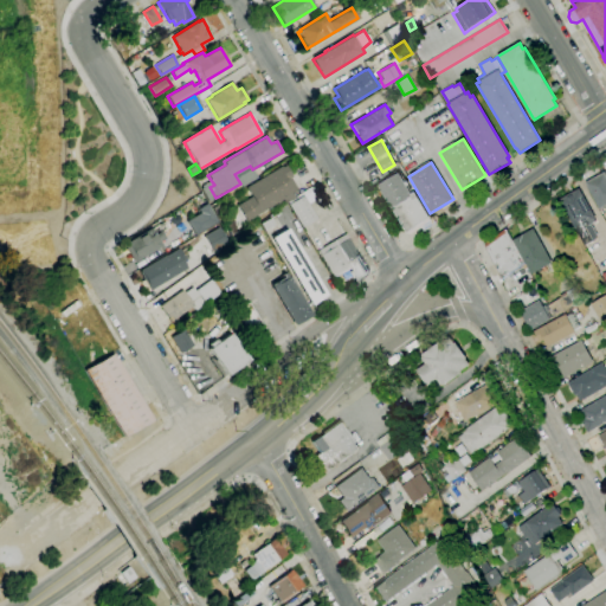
[(246,221),(237,205),(251,197),(246,187),(282,166),(283,167),(285,166),(292,176),(290,178),(298,189),(246,221)]
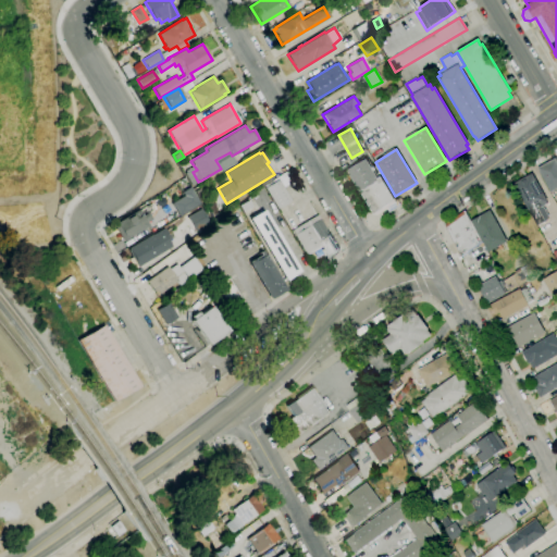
[(556,195),(554,198),(537,169),(555,158),(556,161),(556,195)]
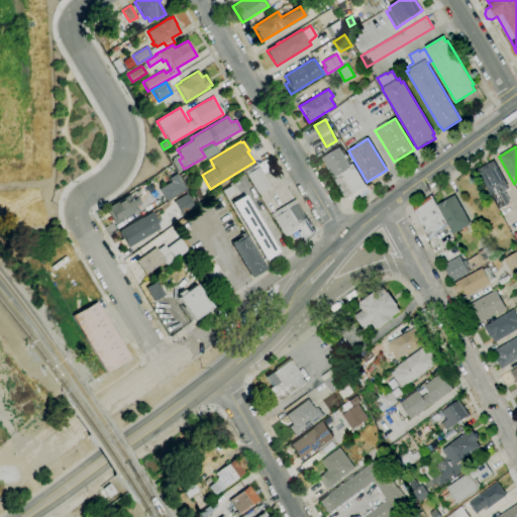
[(347,198),(334,178),(322,159),(340,147),(350,166),(353,164),(367,186),(347,198)]
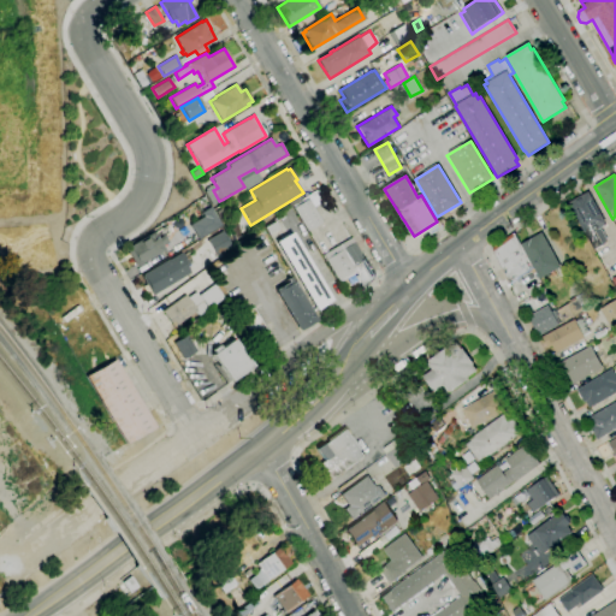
[(594,249),(585,231),(584,231),(568,203),(576,197),(573,191),(579,188),(582,195),(588,191),(605,223),(604,223),(605,225),(600,227),(608,240),(602,243),(603,246),(594,249)]
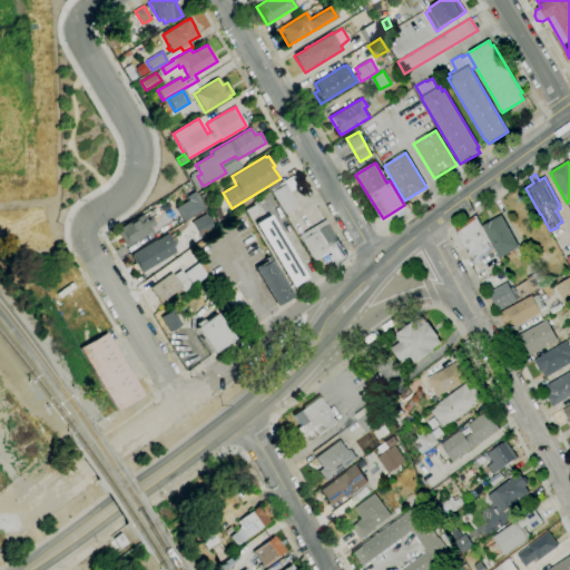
[(284,214),(271,193),(285,184),(298,206),(284,214)]
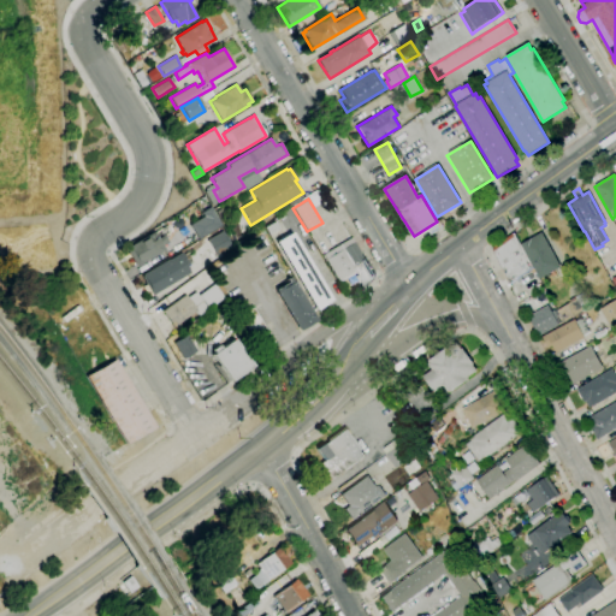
[(221,220),(217,211),(224,207),(230,215),(221,220)]
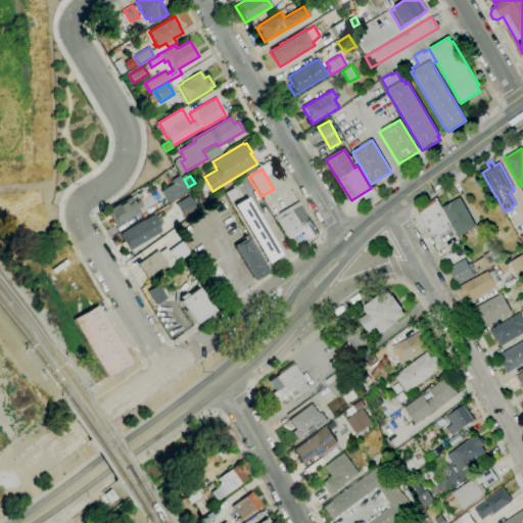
[(168,202),(187,192),(179,178),(159,188),(168,202)]
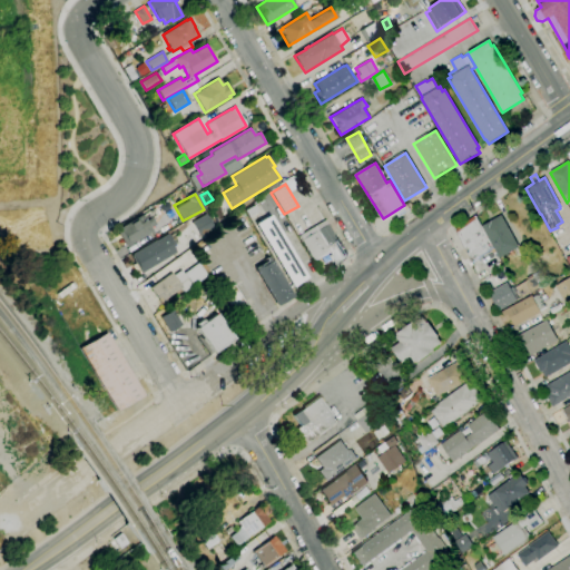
[(249,217),(245,210),(254,205),(258,212),(249,217)]
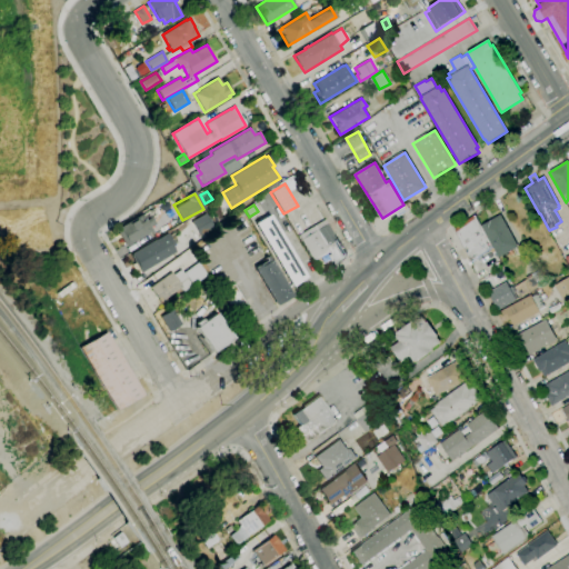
[(200,236),(192,221),(206,213),(215,227),(200,236)]
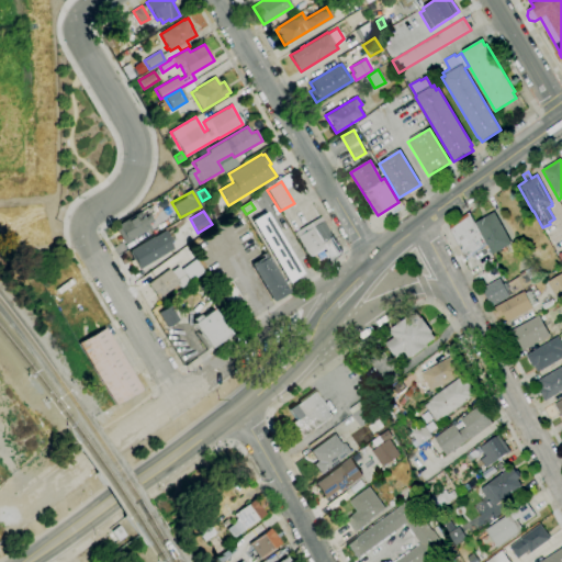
[(124,244),(114,227),(139,212),(144,217),(147,215),(147,216),(150,214),(154,221),(148,224),(150,227),(124,244)]
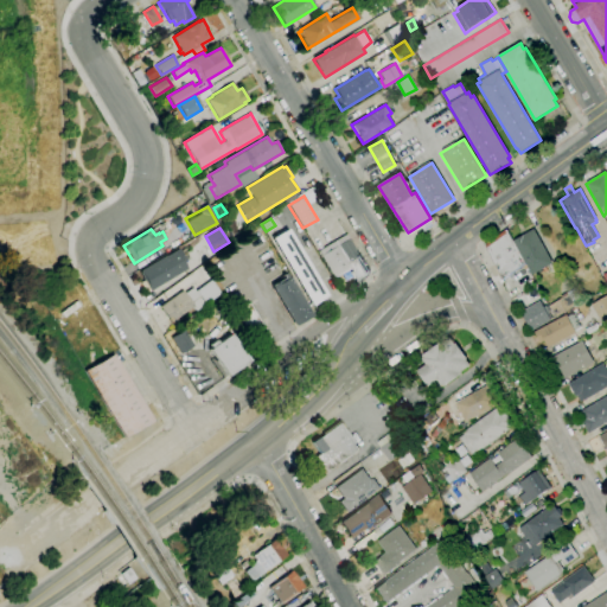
[(311,306),(272,238),(287,229),(326,295),(311,306)]
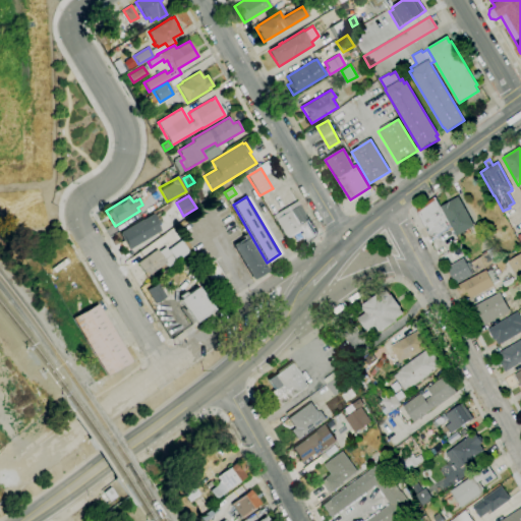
[(457,236),(441,207),(458,196),(474,226),(457,236)]
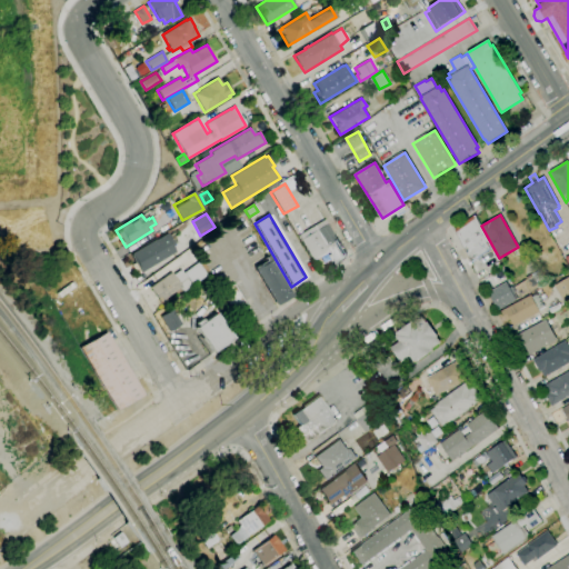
[(471,262),(455,230),(475,216),(492,247),(471,262)]
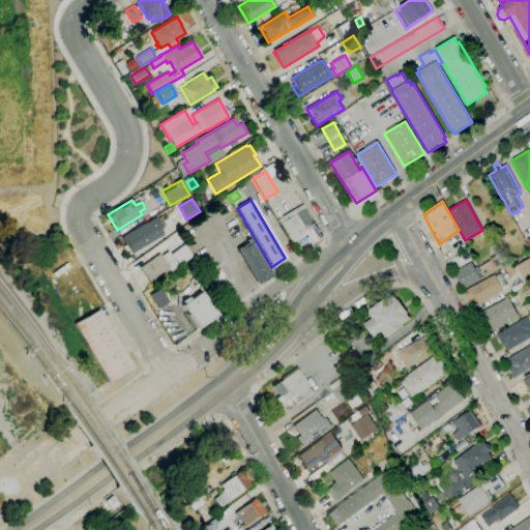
[(313,245),(311,242),(308,243),(304,237),(306,236),(305,235),(292,242),(291,241),(280,223),(281,223),(278,218),(302,204),(304,208),(322,238),(313,245)]
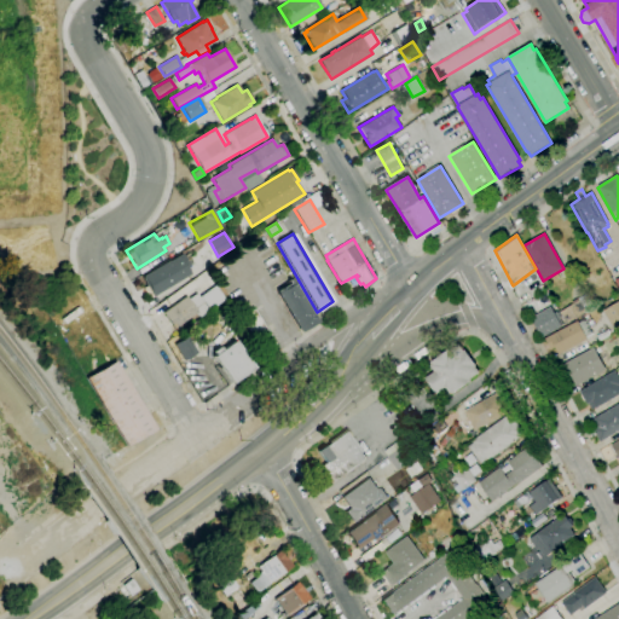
[(154,296),(146,285),(148,284),(143,276),(169,260),(171,261),(183,254),(189,264),(186,266),(191,273),(154,296)]
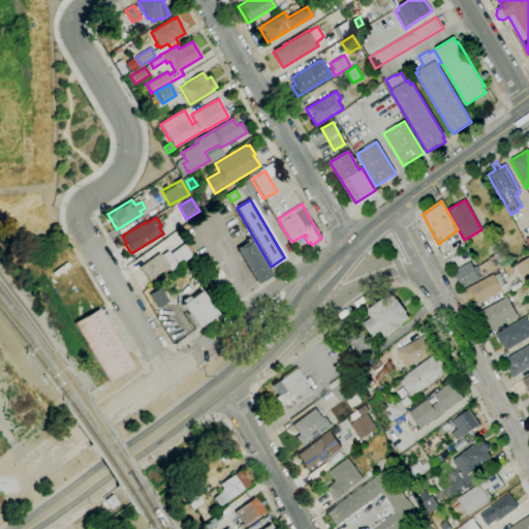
[(256,284),(237,250),(236,249),(247,242),(246,240),(249,238),(272,275),(256,284)]
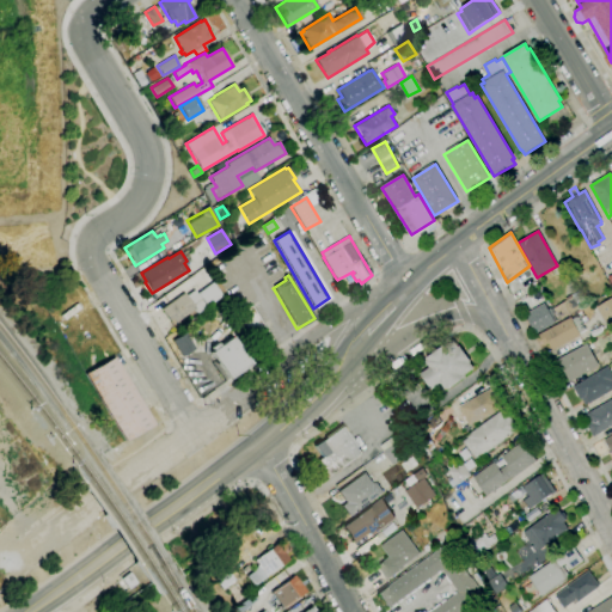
[(172,325),(160,310),(184,293),(187,295),(195,289),(197,293),(213,282),(222,295),(197,314),(194,308),(172,325)]
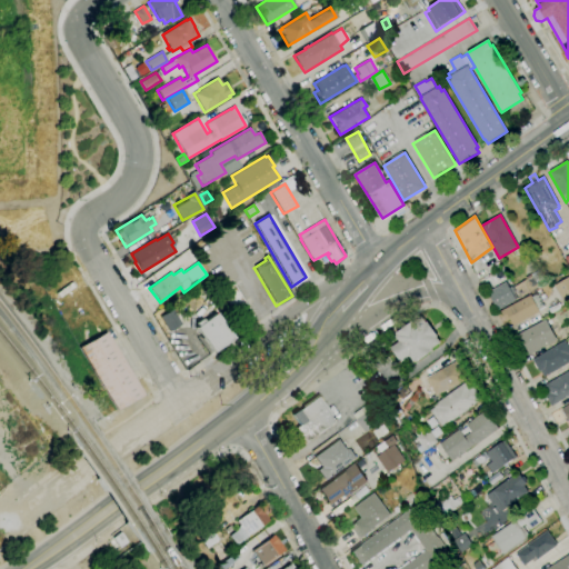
[(521,298),(515,287),(526,280),(525,278),(530,275),(531,277),(532,276),(539,287),(521,298)]
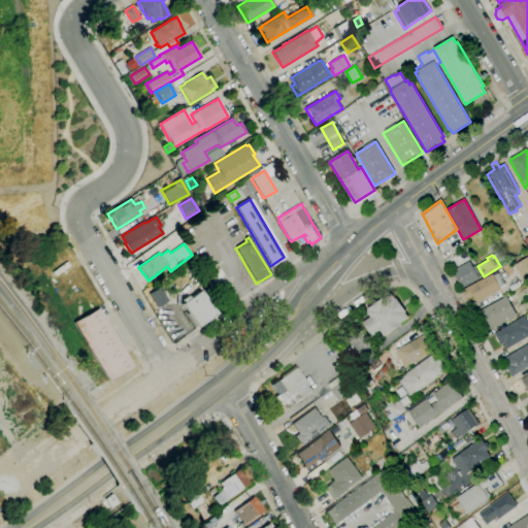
[(527,281),(525,283),(514,265),(527,256),(527,281)]
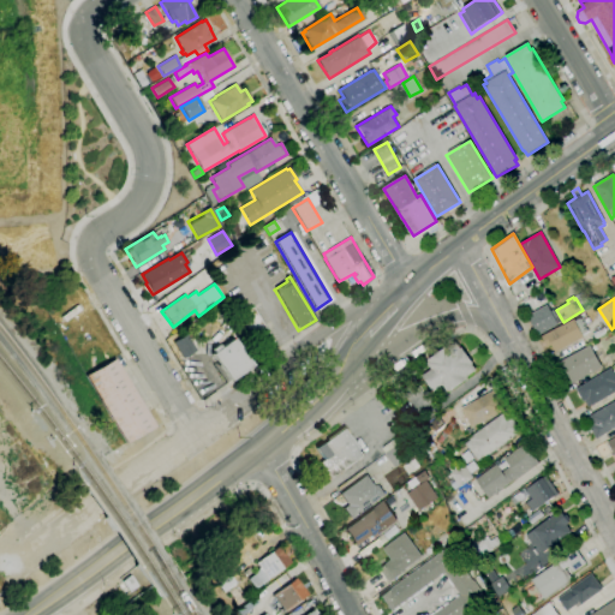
[(538,335),(527,316),(547,305),(557,324),(538,335)]
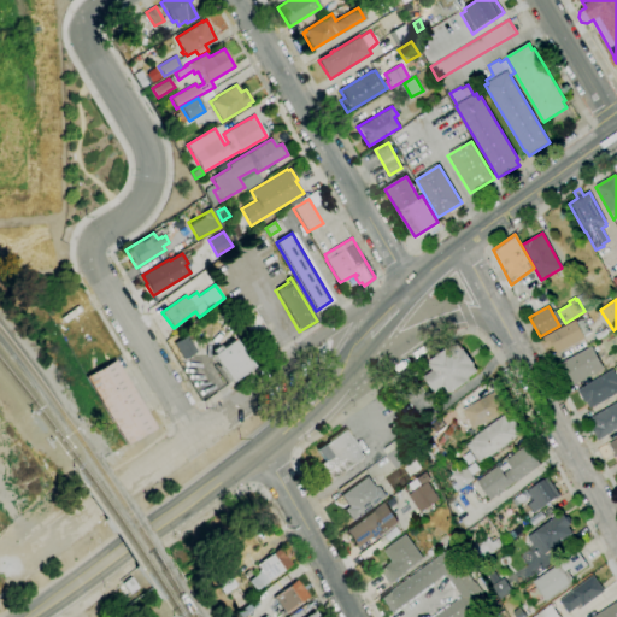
[(225,324),(219,316),(225,312),(231,321),(225,324)]
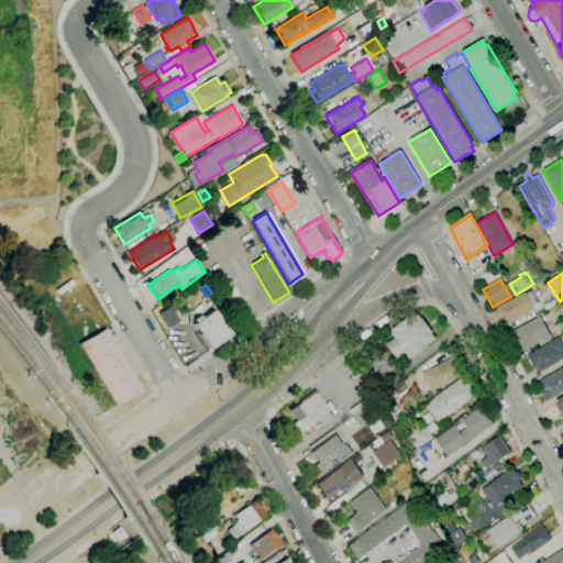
[(508,322),(505,316),(500,318),(495,308),(525,291),(526,294),(532,290),(539,302),(532,307),(533,308),(508,322)]
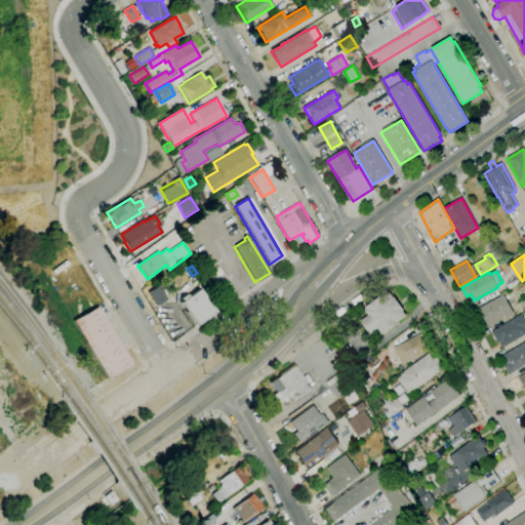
[(156,306),(148,292),(159,285),(167,298),(156,306)]
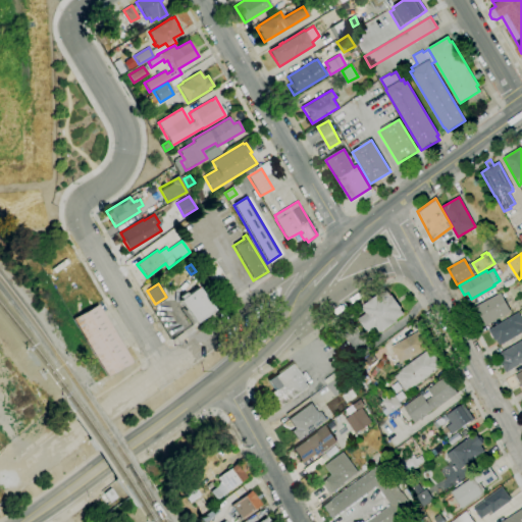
[(196,323),(179,301),(181,299),(179,297),(185,292),(187,295),(198,288),(213,310),(196,323)]
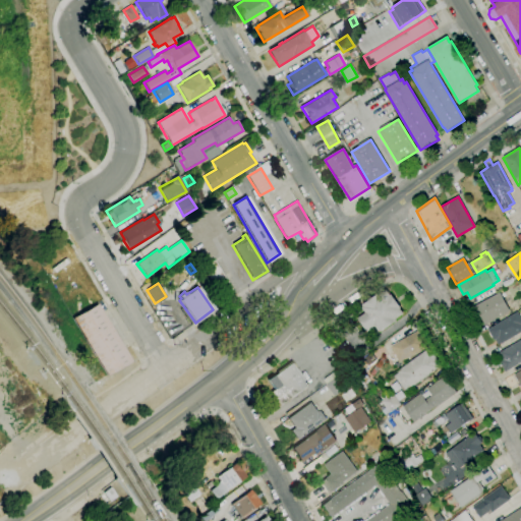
[(382,332),(381,331),(379,332),(374,327),(367,332),(358,319),(365,313),(361,308),(363,307),(362,305),(379,293),(380,294),(386,290),(390,295),(391,294),(401,307),(400,308),(404,313),(396,320),(397,321),(382,332)]
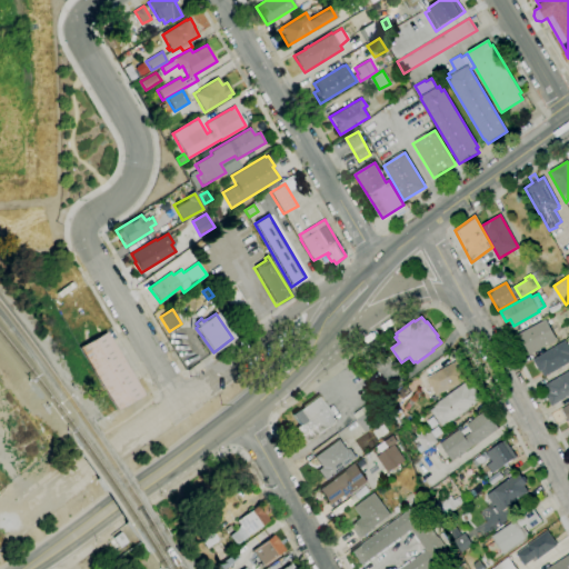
[(529,355),(525,347),(521,349),(515,337),(546,319),(557,339),(529,355)]
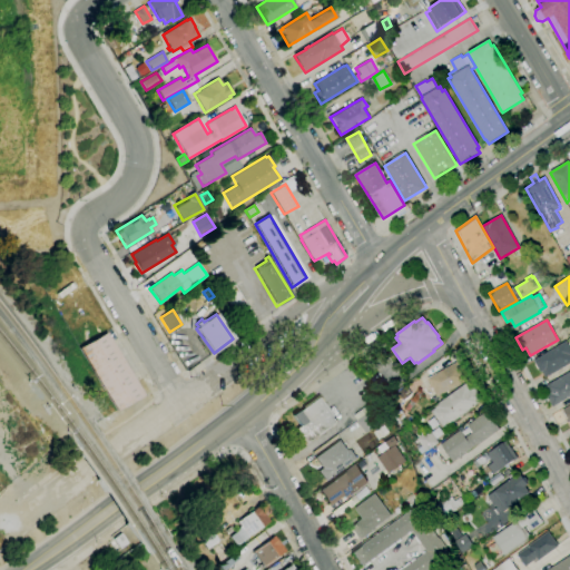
[(117,411),(80,349),(107,332),(144,395),(117,411)]
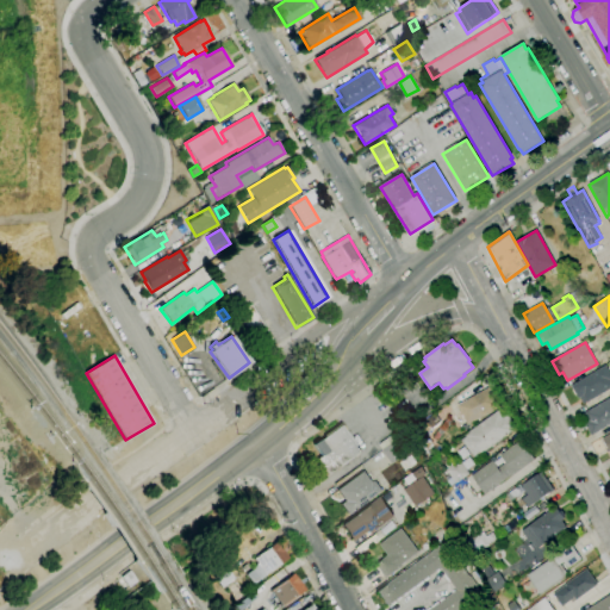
[(583,404),(579,398),(578,398),(571,386),(605,365),(609,373),(609,388),(587,403),(586,402),(583,404)]
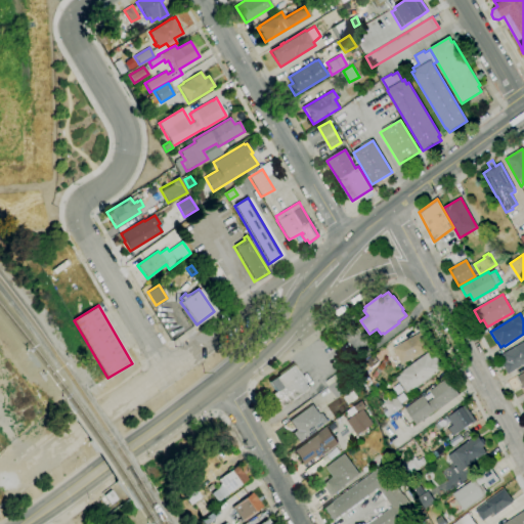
[(397,356),(395,357),(393,353),(395,352),(393,348),(420,333),(421,335),(424,334),(427,339),(425,341),(430,349),(402,364),(397,356)]
